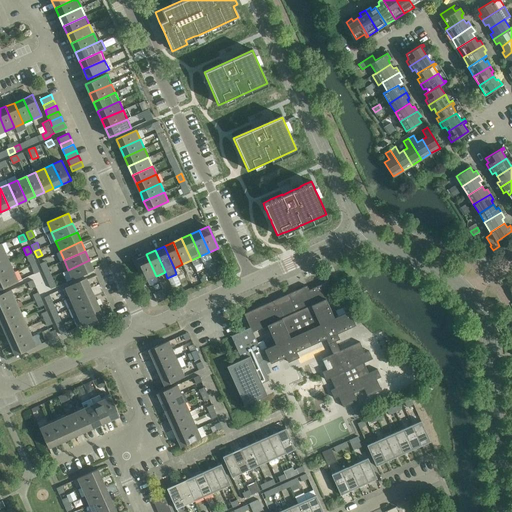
[(31,252),(26,255),(29,261),(34,259),(31,252)]
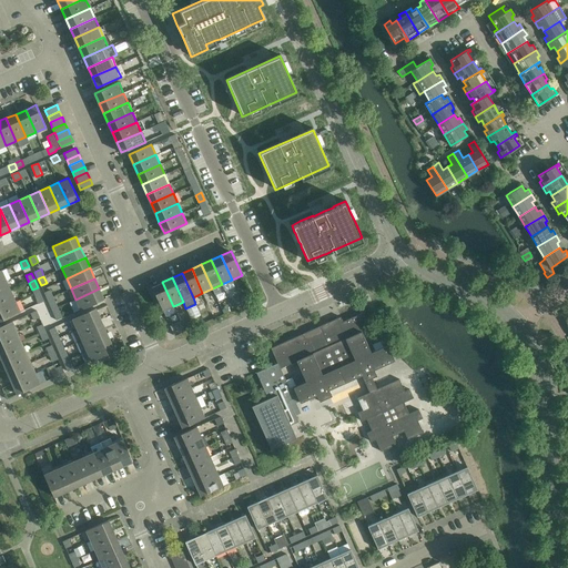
[(0,295),(11,291),(7,281),(0,283),(0,295)]
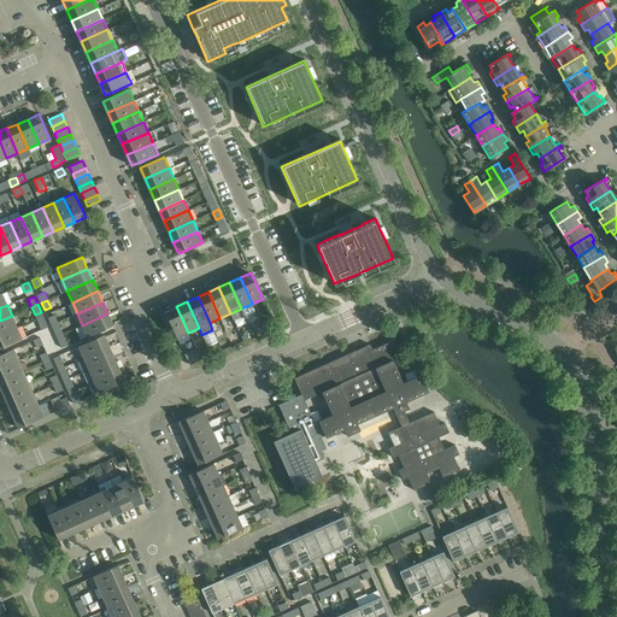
[(166,311),(165,311),(180,344),(181,344),(189,340),(191,338),(188,333),(176,306),(166,311)]
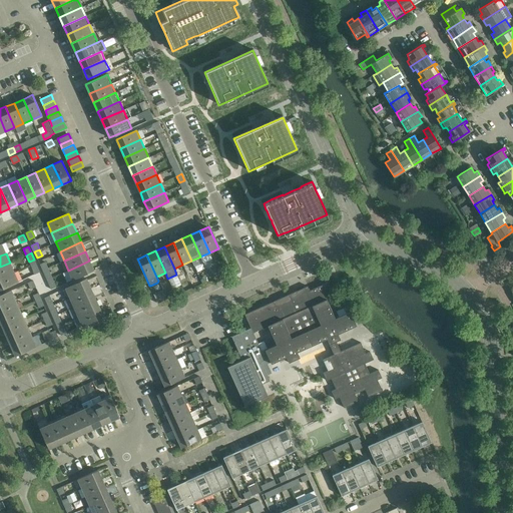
[(72,280),(94,271),(89,261),(68,271),(72,280)]
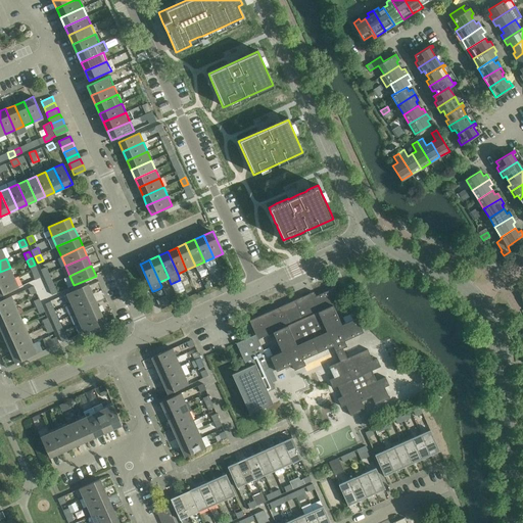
[(41,269),(43,276),(49,273),(46,267),(41,269)]
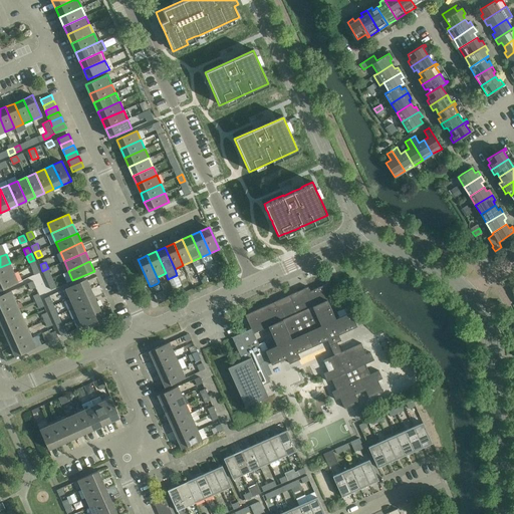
[(0,278),(14,273),(10,263),(0,267),(0,278)]
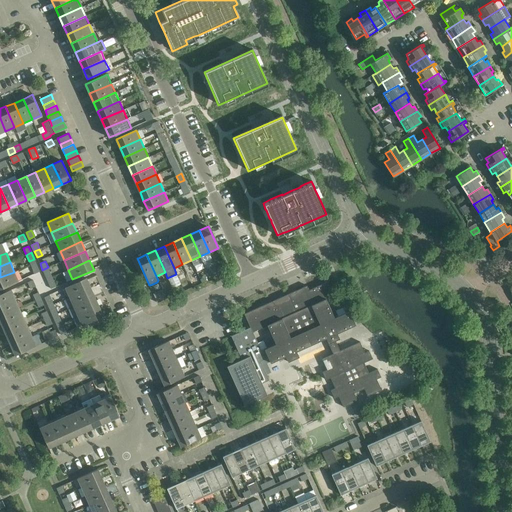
[(40,271),(37,265),(32,267),(34,273),(40,271)]
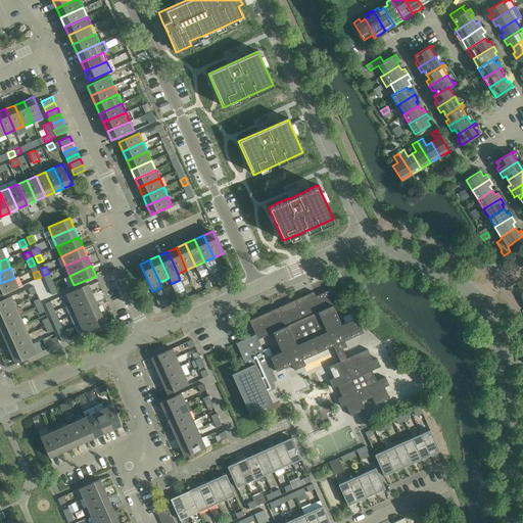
[(230,271),(221,275),(224,281),(233,277),(230,271)]
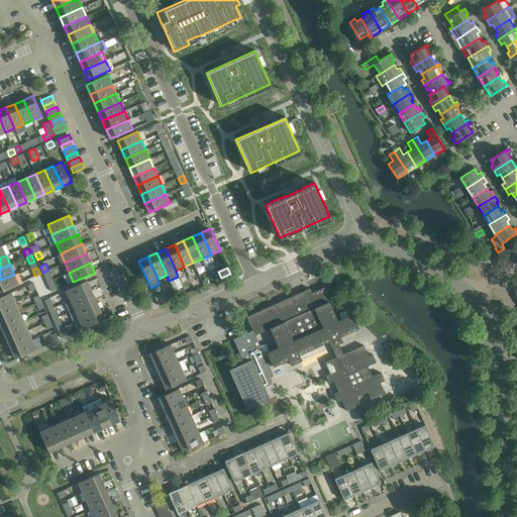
[(52,277),(48,270),(42,273),(45,279),(52,277)]
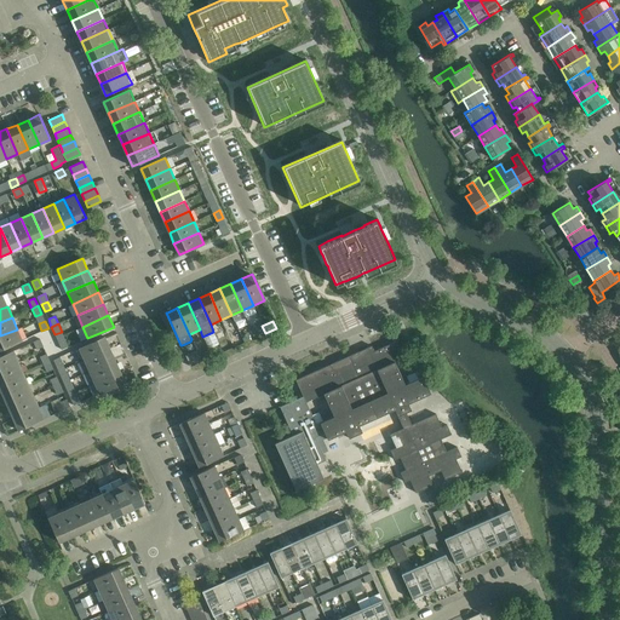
[(0,350),(22,340),(17,329),(0,336),(0,350)]
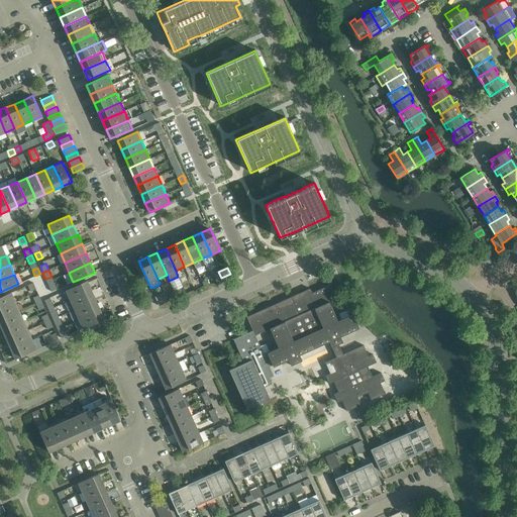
[(66,290),(70,300),(91,290),(87,281),(66,290)]
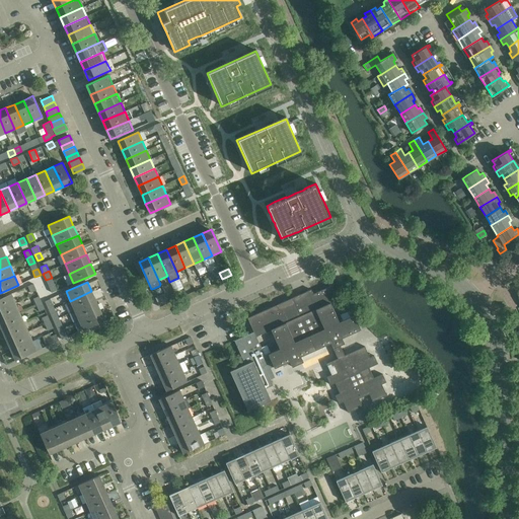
[(33,284),(27,286),(30,292),(36,290),(33,284)]
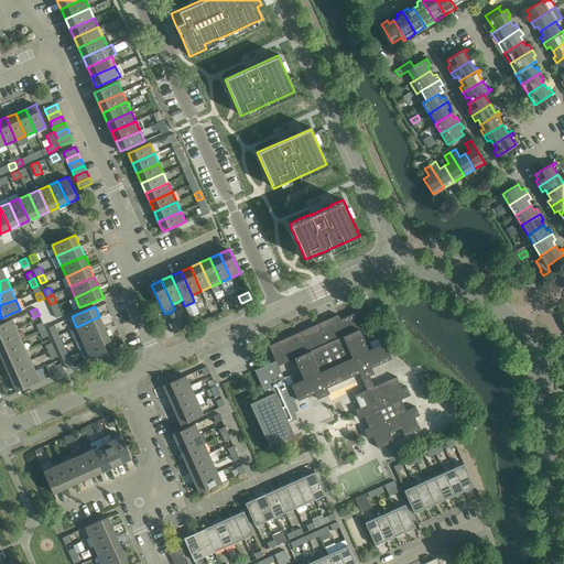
[(56,317),(62,315),(58,308),(53,311),(56,317)]
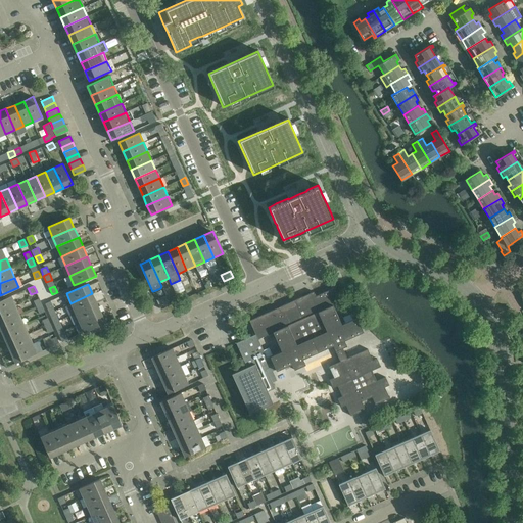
[(341,324),(333,305),(341,301),(334,287),(316,296),(314,291),(249,321),(255,334),(236,343),(246,367),(232,374),(249,414),(273,403),(268,391),(275,388),(267,369),(274,366),(277,371),(292,364),(294,370),(305,365),(303,359),(333,345),(340,362),(329,367),(334,378),(329,379),(333,388),(337,386),(342,396),(337,398),(341,407),(345,405),(350,416),(365,410),(362,401),(372,396),(375,405),(389,398),(384,387),(389,385),(385,377),(377,380),(372,370),(381,366),(377,358),(373,360),(368,348),(347,358),(342,347),(347,345),(344,340),(364,332),(357,318),(341,324)]
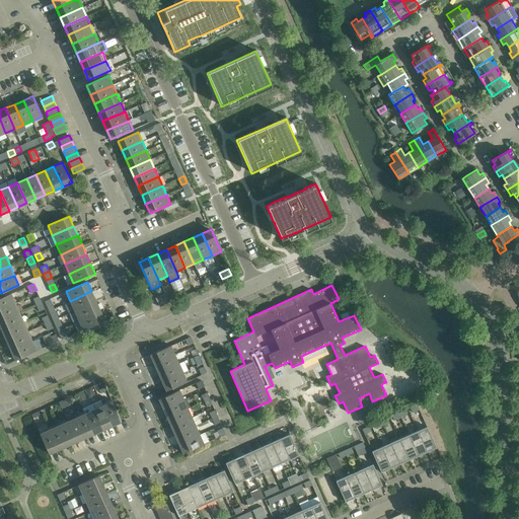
[(91,291),(70,301),(74,310),(96,301),(91,291)]
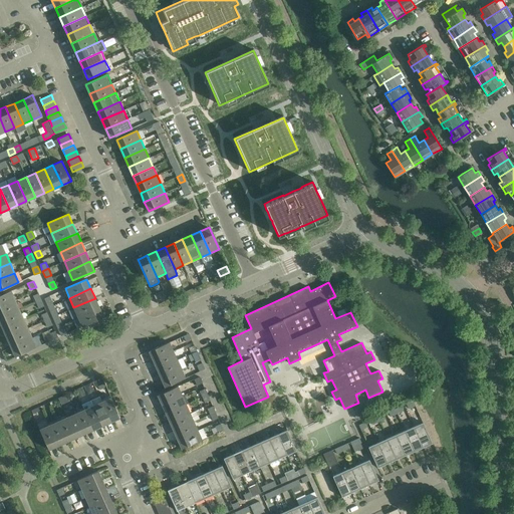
[(11,290),(0,294),(0,306),(15,300),(11,290)]
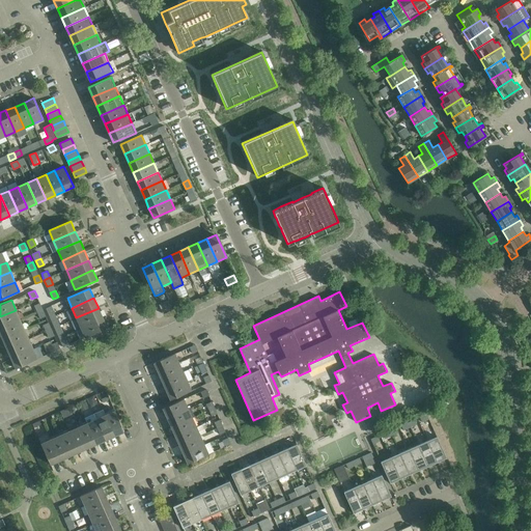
[(168,300),(159,304),(160,308),(161,310),(163,314),(172,310),(170,305),(168,300)]
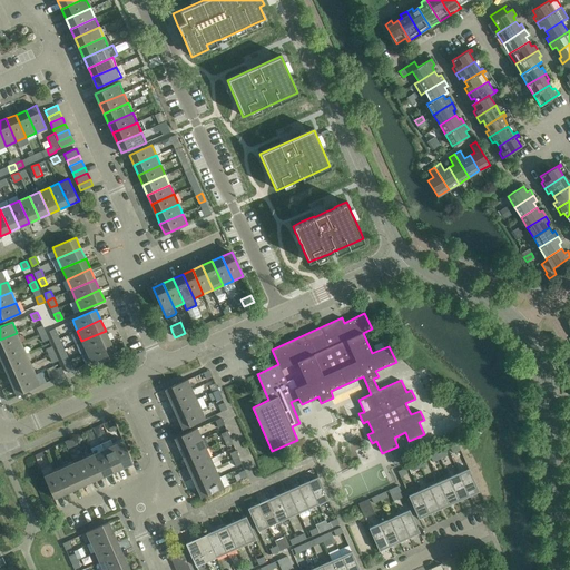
[(42,325),(37,327),(40,335),(46,332),(42,325)]
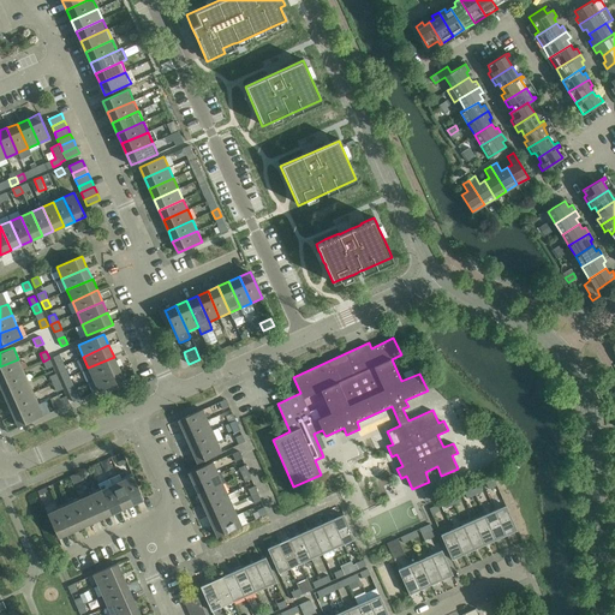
[(53,357),(57,364),(63,362),(59,354),(53,357)]
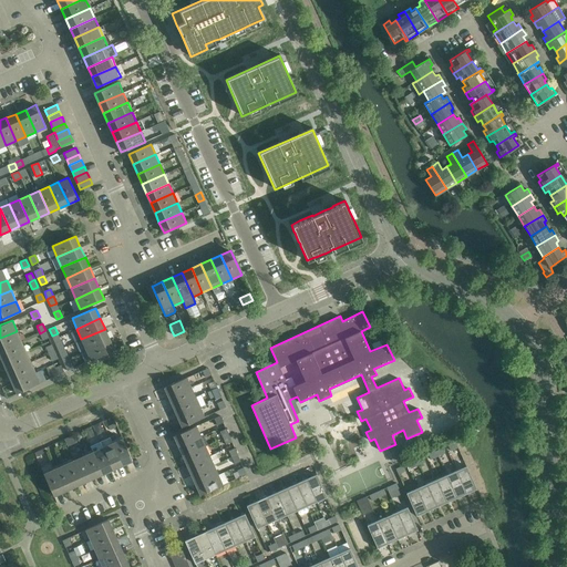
[(105,329),(81,339),(86,350),(110,339),(105,329)]
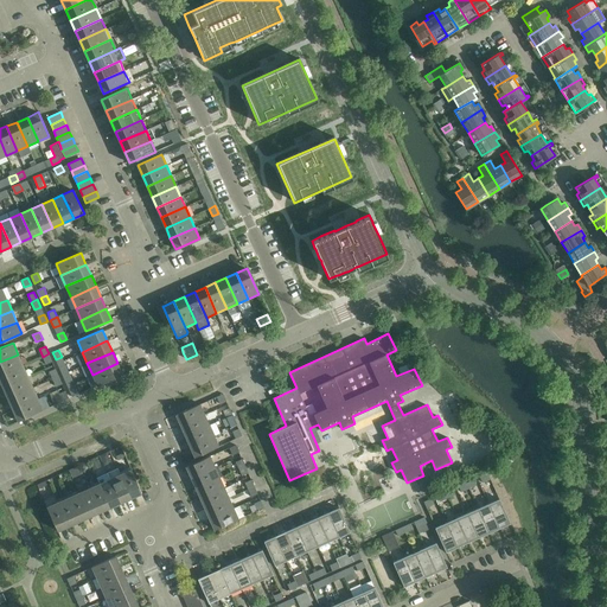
[(49,353),(43,357),(46,364),(52,362),(49,353)]
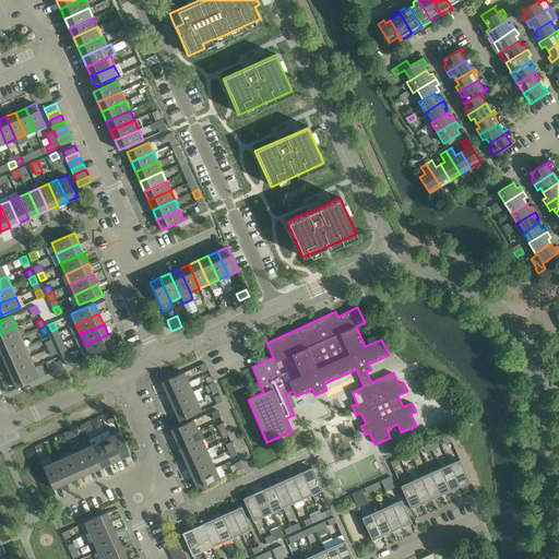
[(16,326),(0,333),(0,345),(21,336),(16,326)]
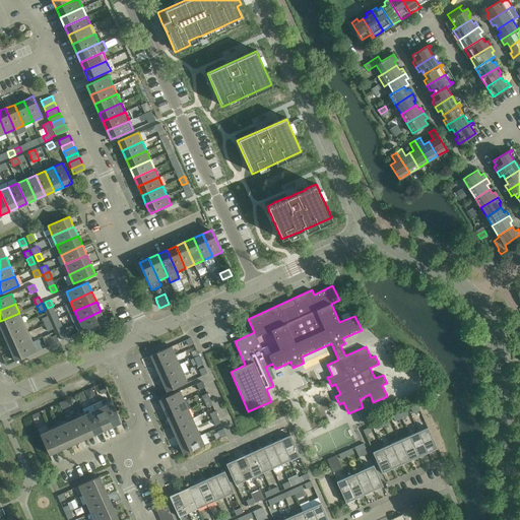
[(101,311),(79,321),(83,330),(105,321),(101,311)]
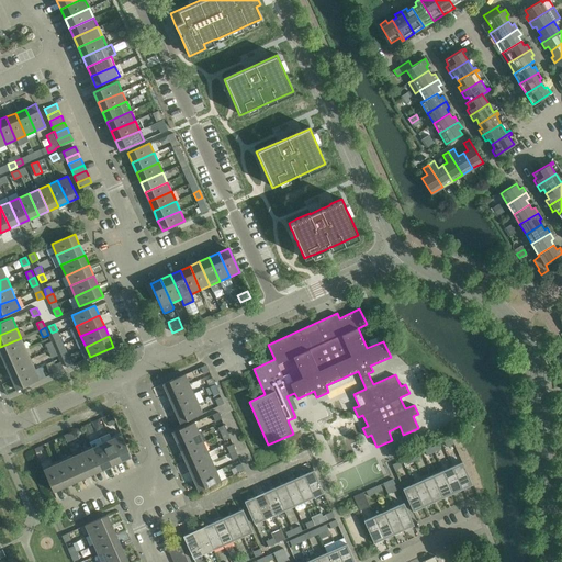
[(54,339),(57,347),(64,344),(60,337),(54,339)]
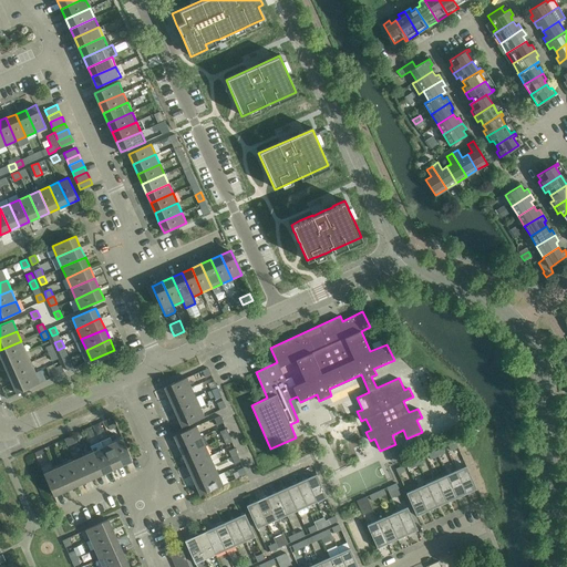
[(21,341),(0,350),(0,356),(2,362),(27,352),(21,341)]
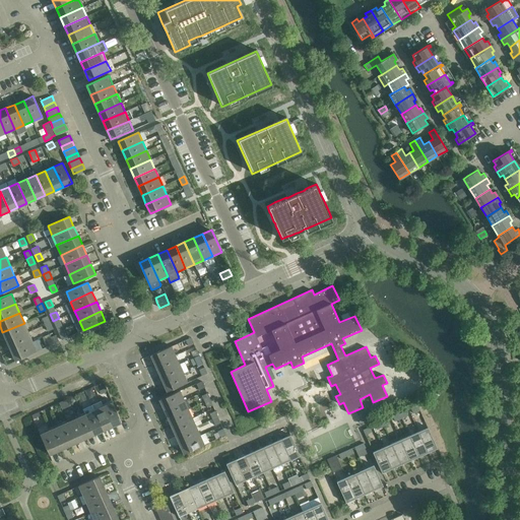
[(51,322),(48,316),(42,318),(45,325),(51,322)]
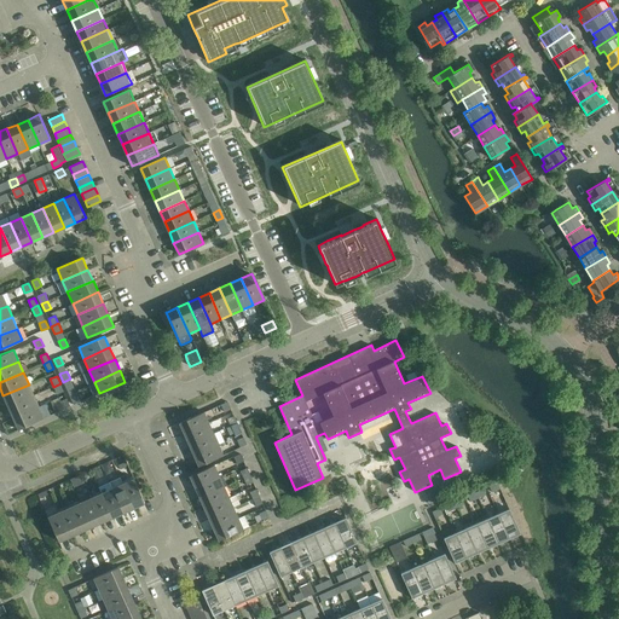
[(73,387),(70,379),(63,382),(67,389),(73,387)]
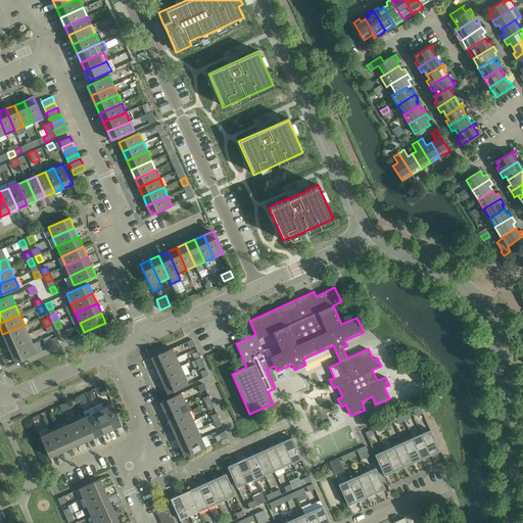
[(51,324),(45,327),(48,333),(53,330),(51,324)]
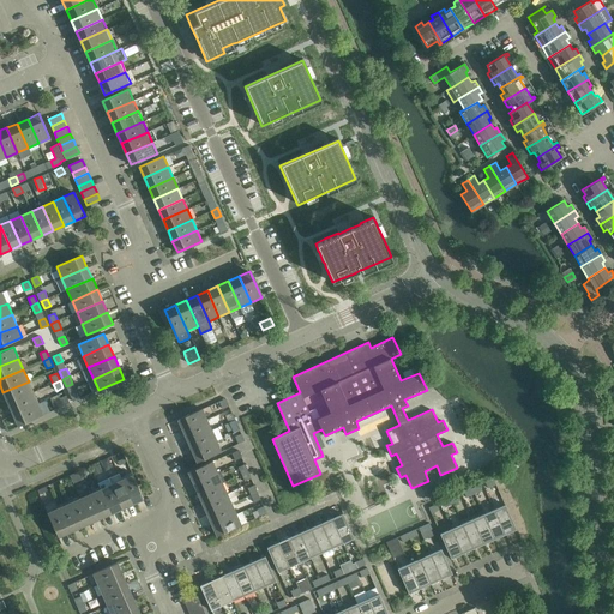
[(29,381),(2,392),(8,403),(34,392),(29,381)]
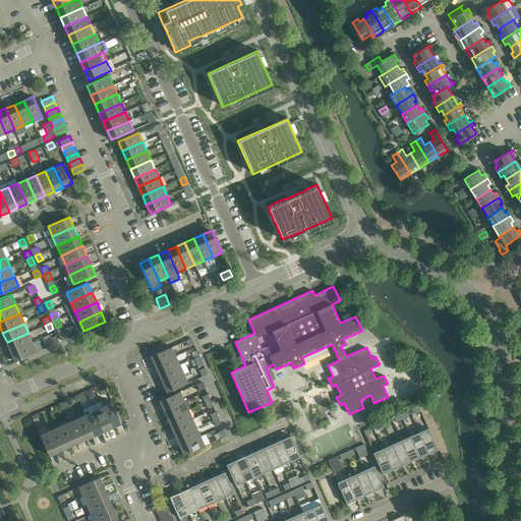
[(62,341),(67,338),(64,332),(59,334),(62,341)]
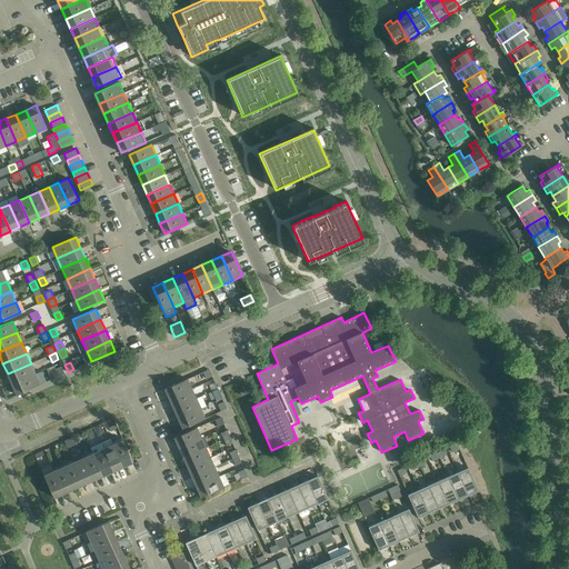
[(31,363),(8,373),(12,385),(36,373),(31,363)]
